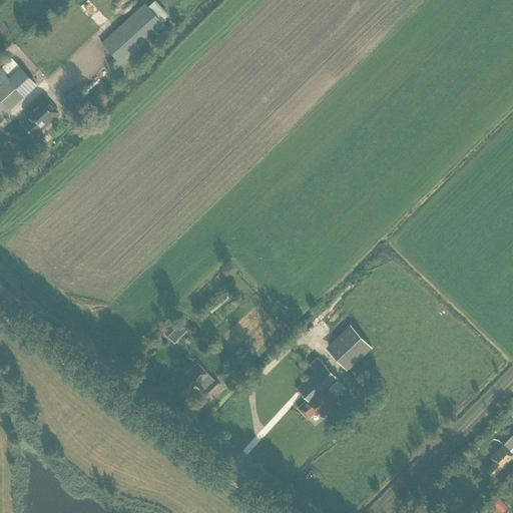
[(101,42),(119,64),(162,25),(160,22),(168,14),(155,0),(154,0),(147,7),(144,3),(121,24),(101,42)]
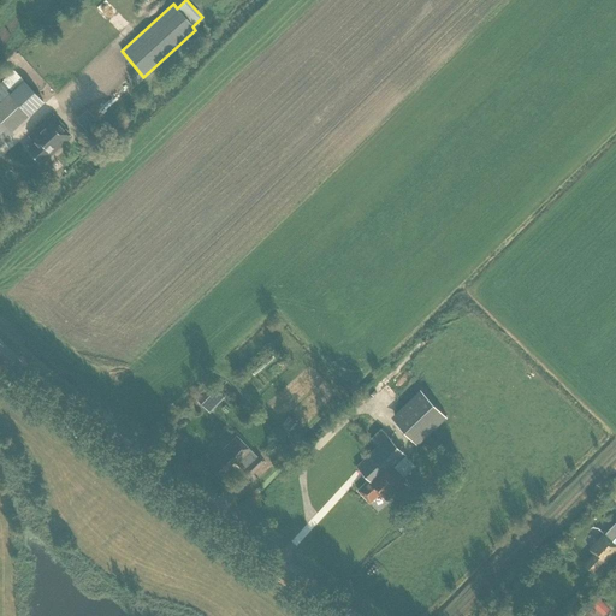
[(0,119),(11,131),(43,100),(15,70),(0,82),(0,99),(1,101),(0,101),(0,119)]
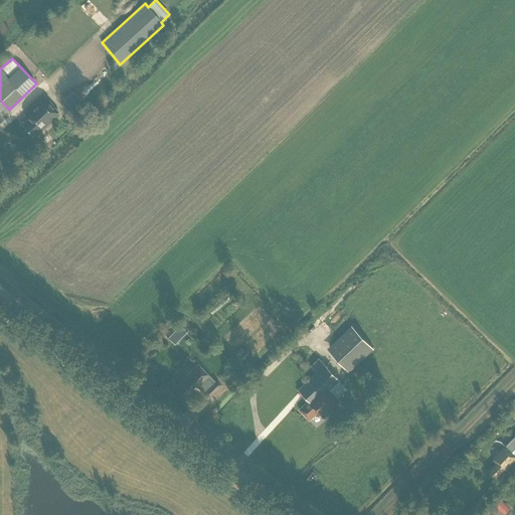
[(74,91),(63,97),(68,106),(79,101),(74,91)]
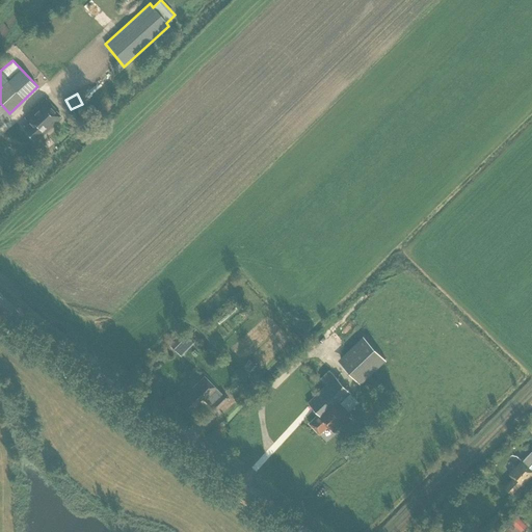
[(40,137),(61,117),(55,111),(56,110),(46,99),(25,117),(30,123),(23,129),(33,140),(38,136),(40,137)]
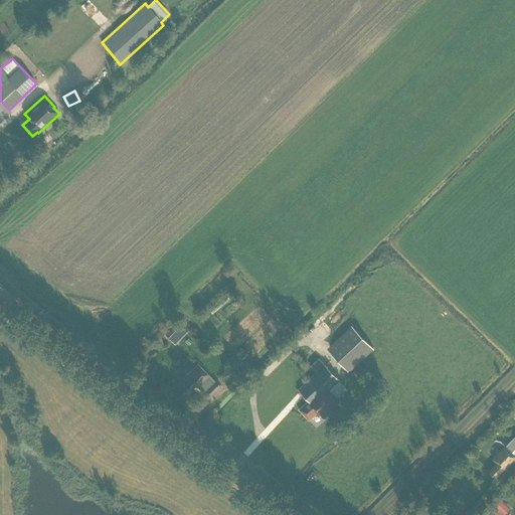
[(171,339),(183,327),(177,320),(165,333),(171,339)]
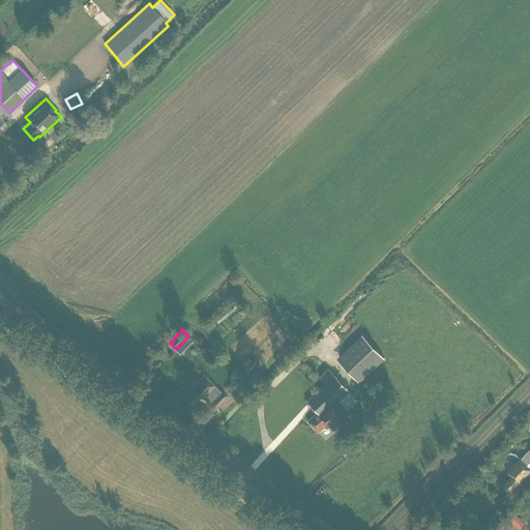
[(336,358),(360,382),(385,358),(362,334),(336,358)]
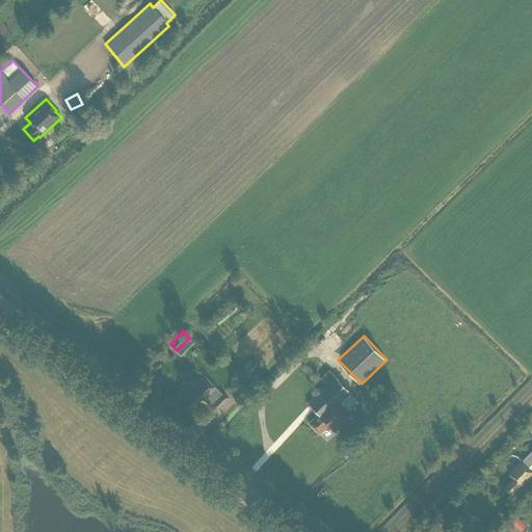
[(256,365),(249,358),(242,366),(247,372),(256,365)]
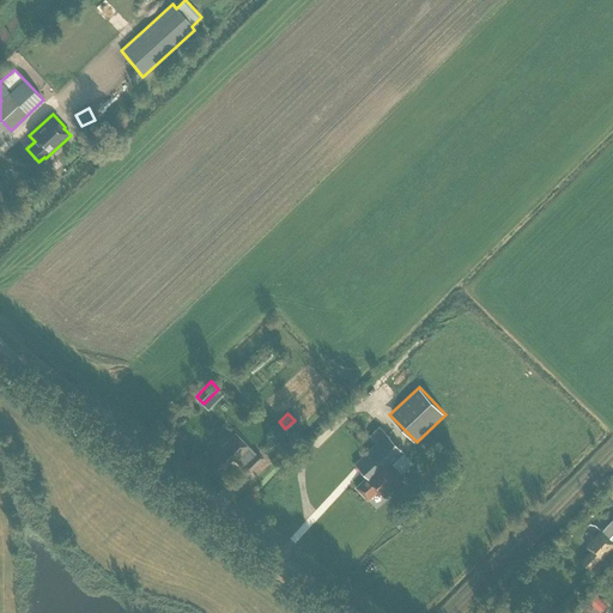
[(386,498),(405,480),(401,477),(416,463),(380,426),(370,436),(376,443),(356,463),(368,477),(357,487),(369,499),(378,491),(386,498)]
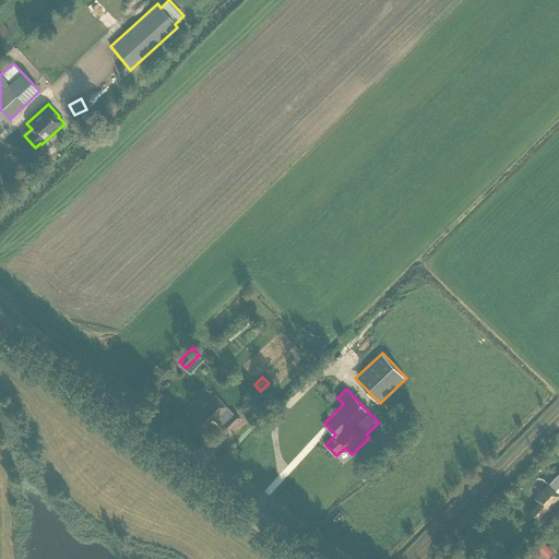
[(239,418),(214,394),(189,421),(199,431),(212,418),(226,431),(239,418)]
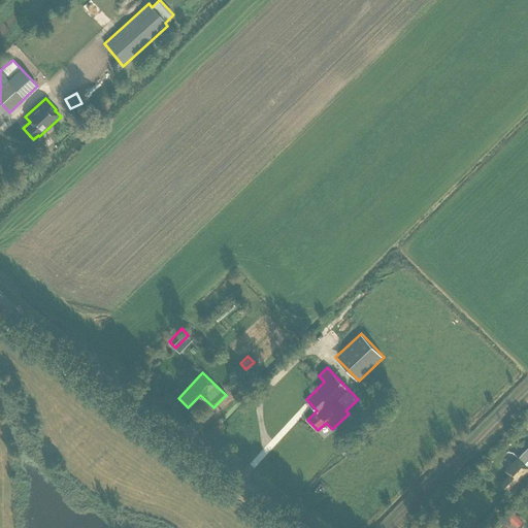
[(527,470),(527,446),(527,447),(519,457),(518,456),(504,469),(509,474),(501,483),(508,490),(517,481),(518,482),(527,470)]
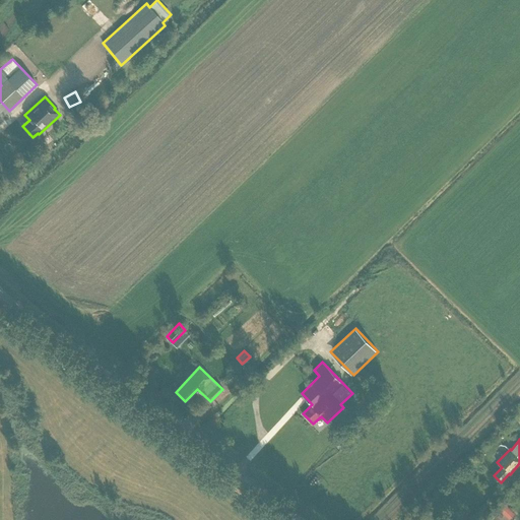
[(515,514),(506,506),(501,511),(510,519),(515,514)]
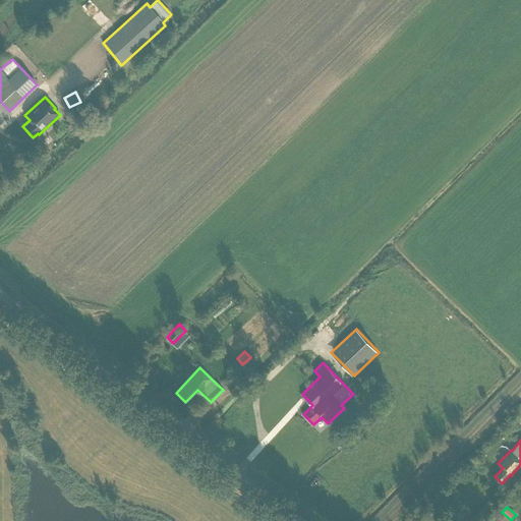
All buildings are outlined.
